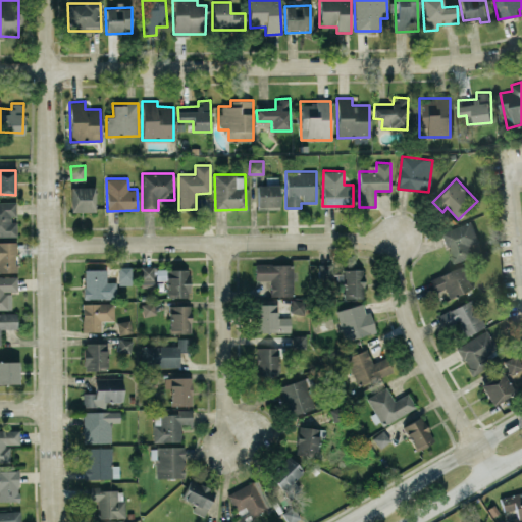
[(257,209),(279,209),(278,184),(256,185),(257,209)]
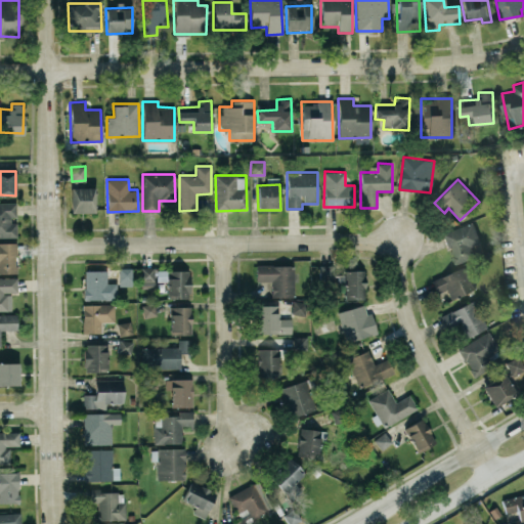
[(71,187),(71,213),(94,213),(95,187),(71,187)]
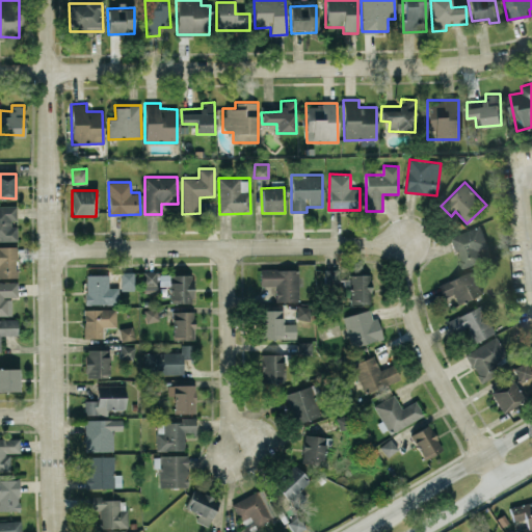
[(0,205),(0,240),(17,240),(17,223),(17,205),(0,205)]
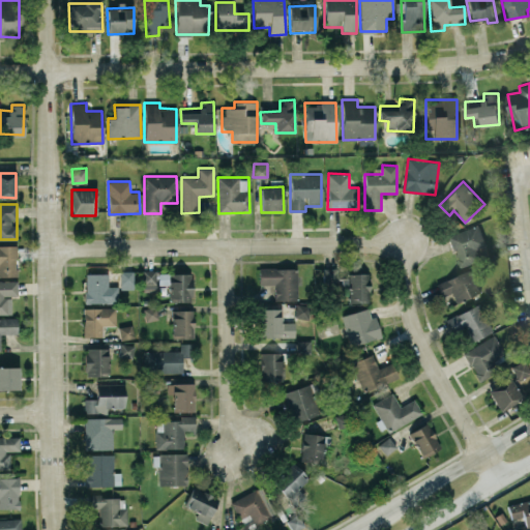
[(480,260),(477,246),(484,244),(480,226),(449,233),(458,266),(480,260)]
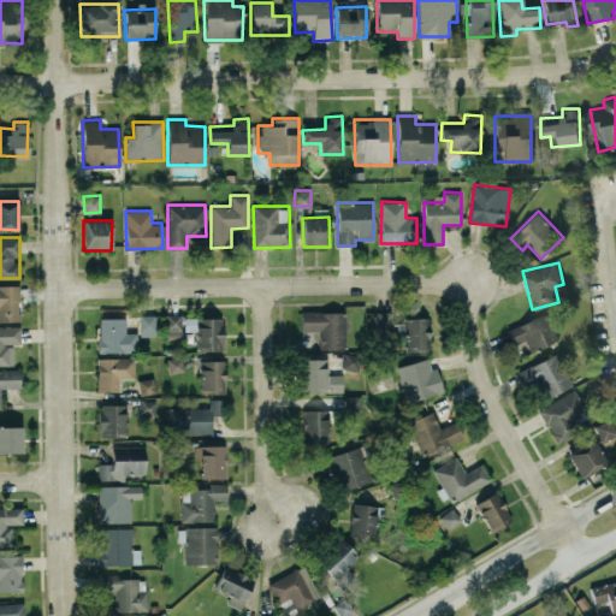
[(0,320),(19,321),(19,285),(0,284),(0,320)]
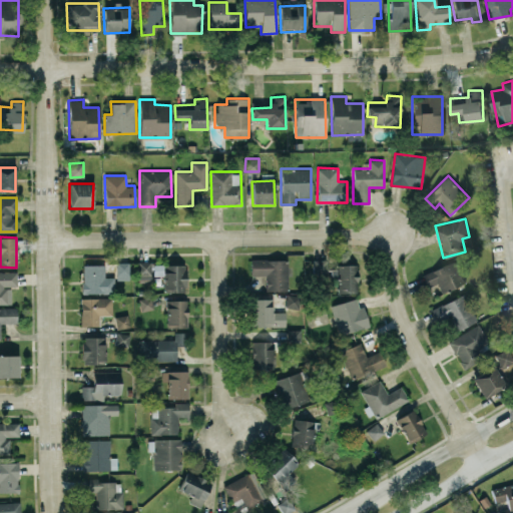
[(266,290),(288,290),(288,260),(250,260),(250,276),(266,276),(266,290)]
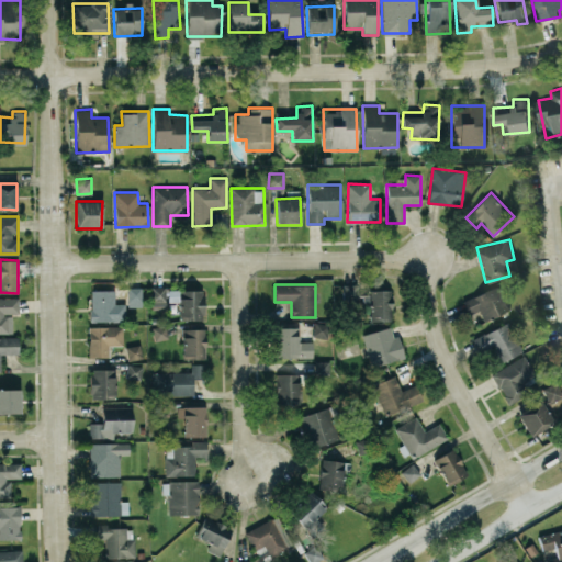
[(361,299),(361,284),(341,284),(343,299),(361,299)]
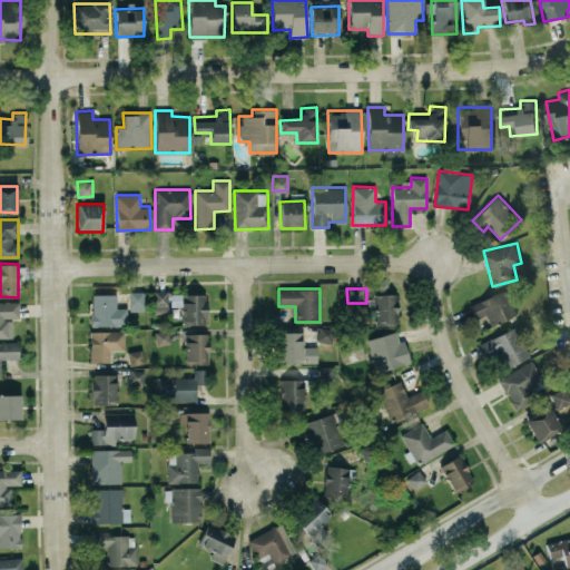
[(143,291),(129,292),(130,311),(144,311),(143,291)]
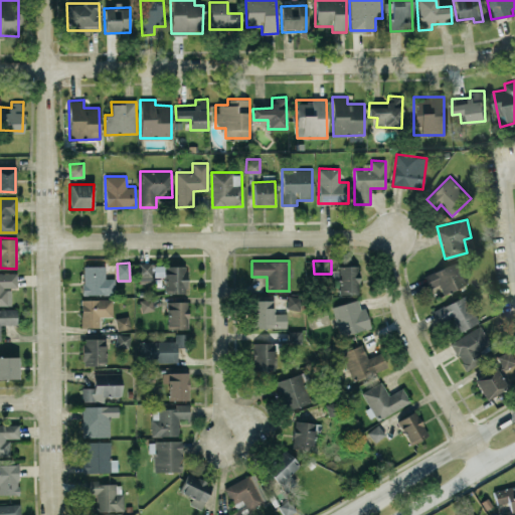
[(440,284),(443,293),(466,286),(459,263),(424,274),(428,287),(440,284)]
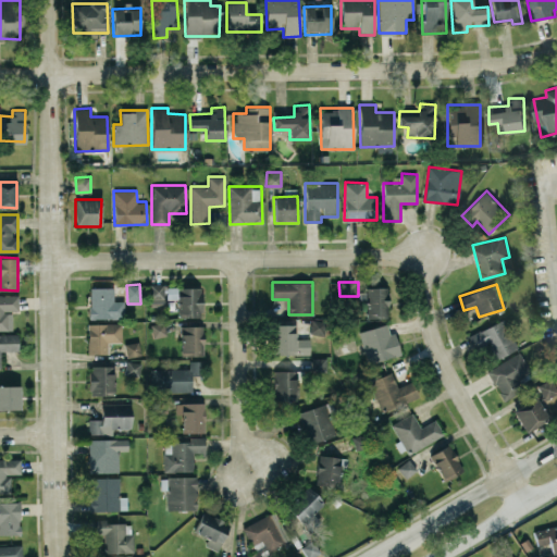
[(202,317),(202,286),(150,287),(150,304),(176,302),(176,317),(202,317)]
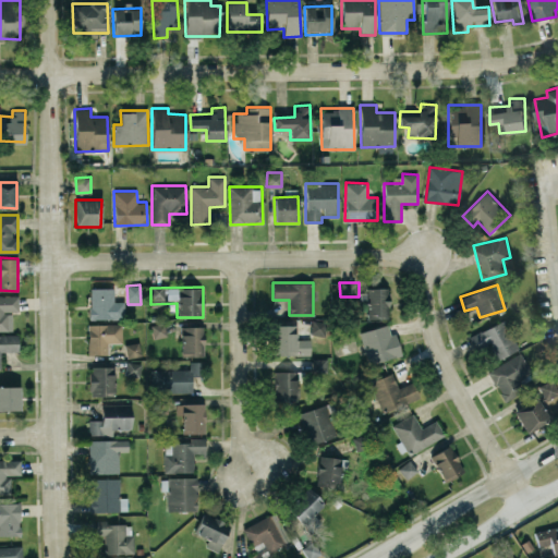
[(366,318),(389,317),(388,287),(365,288),(366,318)]
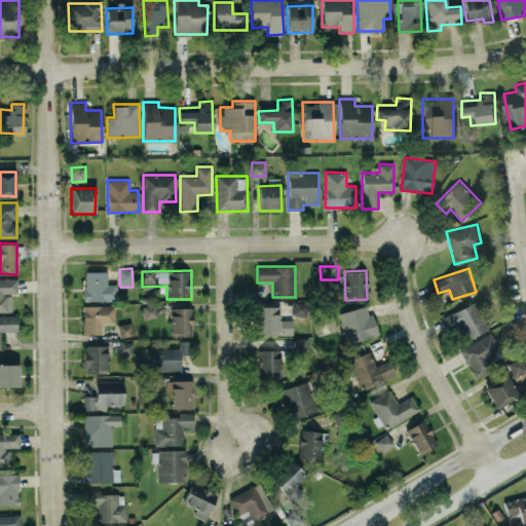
[(116,284),(107,285),(107,271),(84,271),(85,300),(117,300),(116,284)]
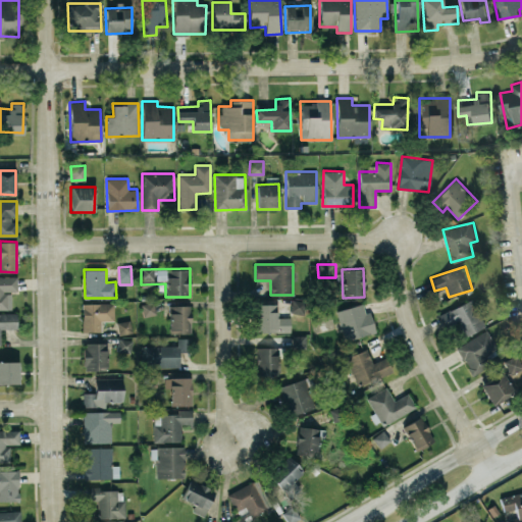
[(16,291),(16,276),(0,275),(0,309),(11,309),(10,291),(16,291)]
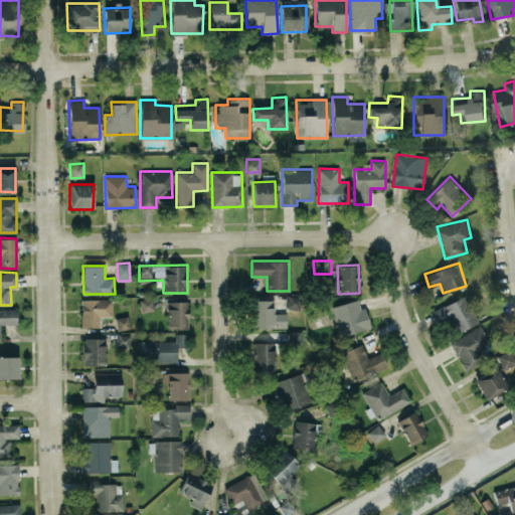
[(434,310),(440,323),(449,319),(455,333),(479,322),(466,295),(434,310)]
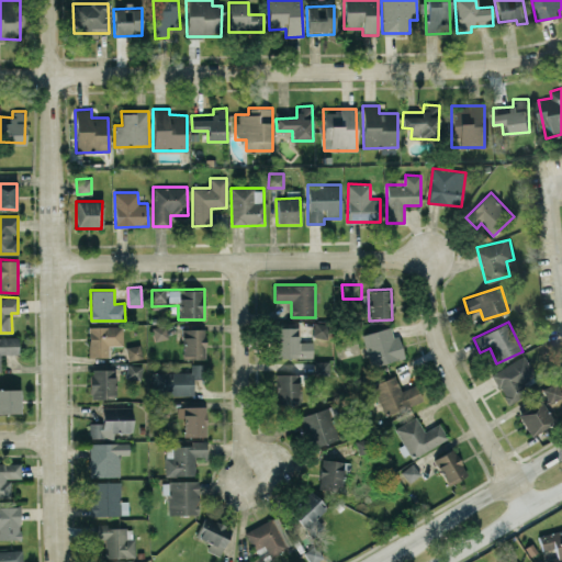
[(313,336),(326,337),(327,324),(314,323),(313,336)]
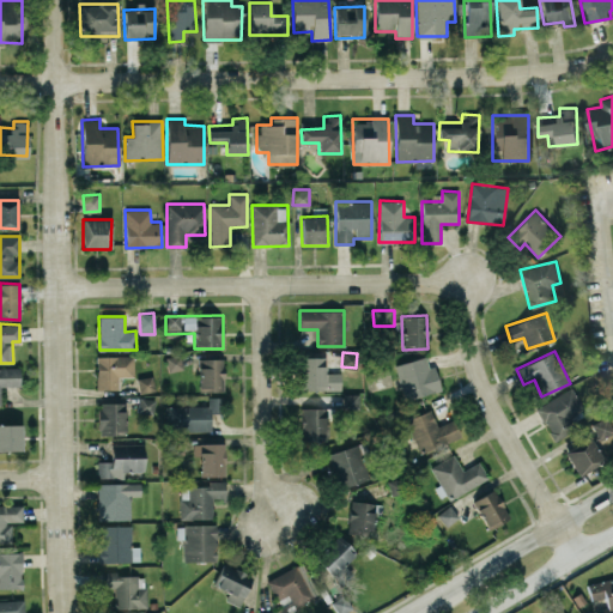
[(165,358),(168,371),(182,369),(180,354),(165,358)]
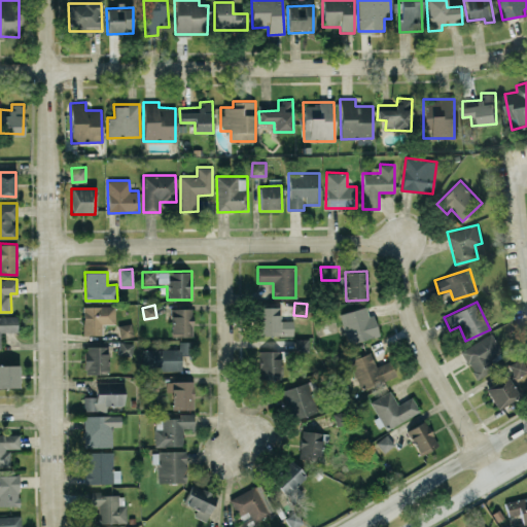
[(83,335),(102,334),(101,323),(115,323),(114,306),(82,306),(83,335)]
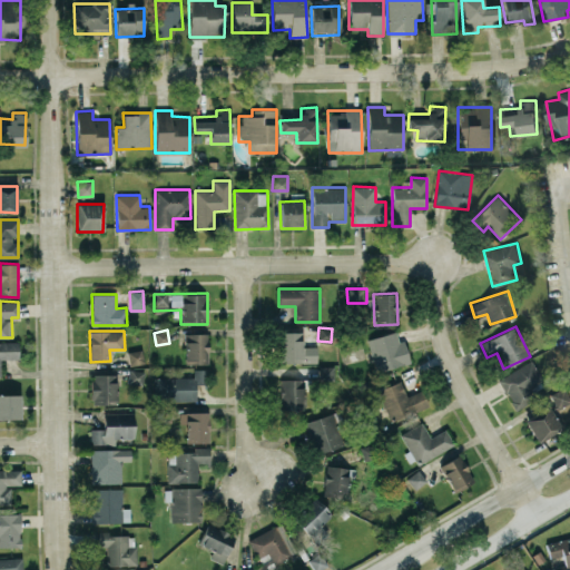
[(366,338),(376,372),(410,362),(403,340),(399,341),(396,331),(366,338)]
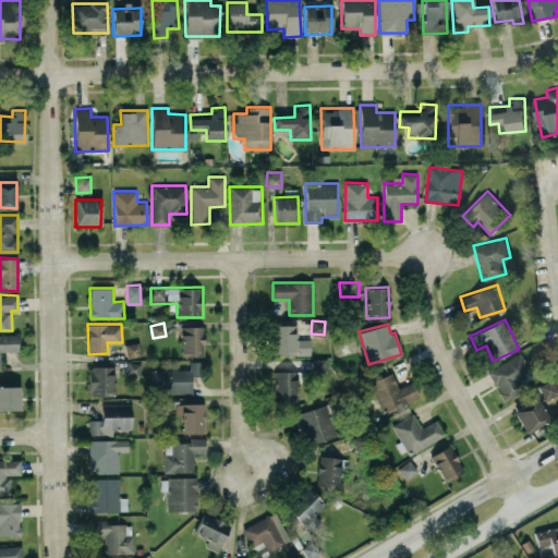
[(275,354),(310,354),(310,339),(295,339),(295,325),(274,325),(275,354)]
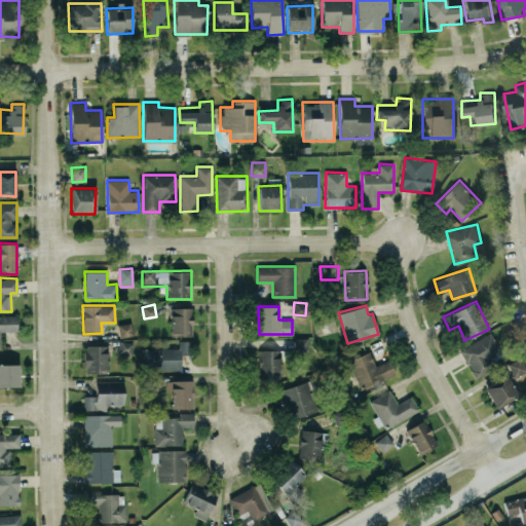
[(170,308),(171,335),(192,334),(192,307),(170,308)]
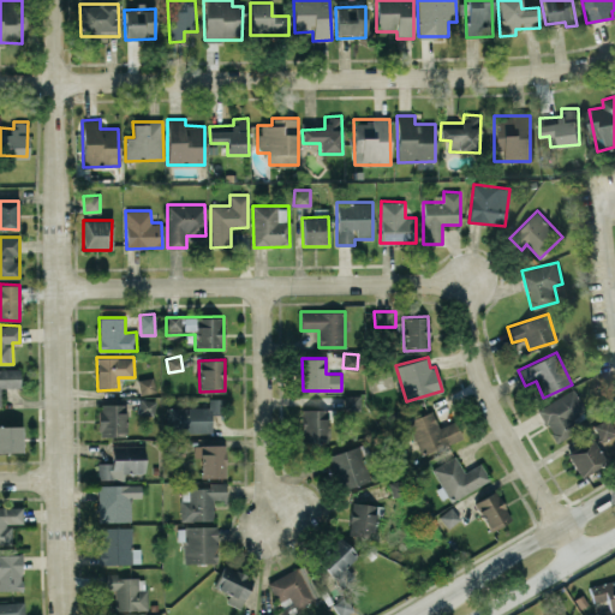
[(0,405),(1,406),(0,388),(21,388),(19,369),(0,369),(0,405)]
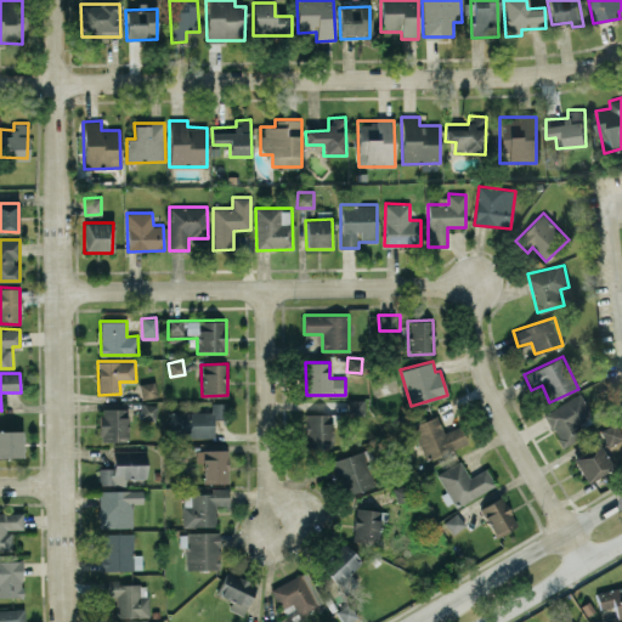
[(141,397),(156,396),(154,382),(140,384),(141,397)]
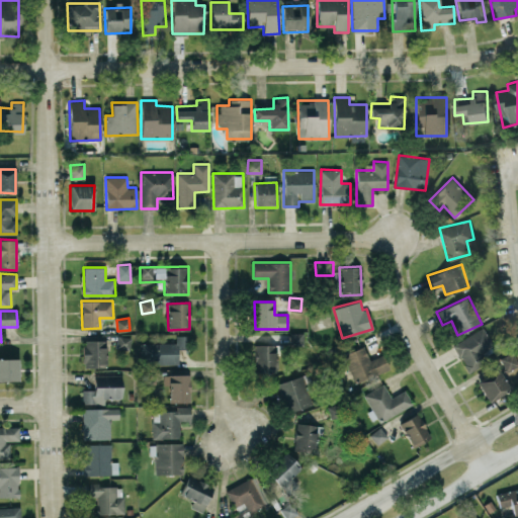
[(454,342),(466,371),(487,363),(483,352),(493,348),(485,329),(454,342)]
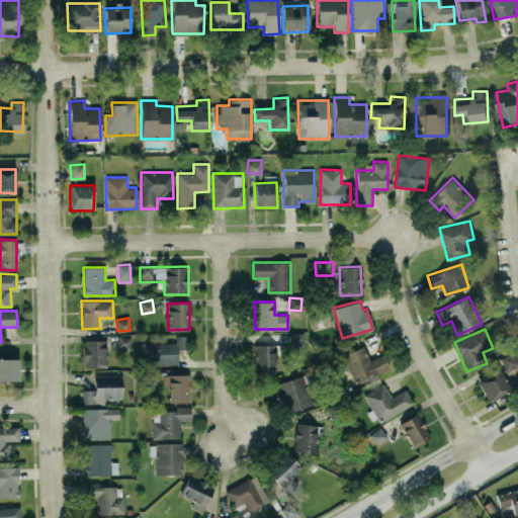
[(178,363),(178,348),(187,348),(187,335),(176,336),(176,342),(140,343),(141,364),(178,363)]
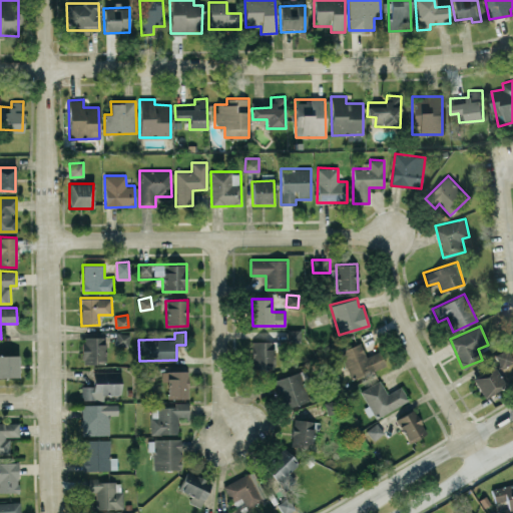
[(128,346),(129,334),(117,333),(115,344),(128,346)]
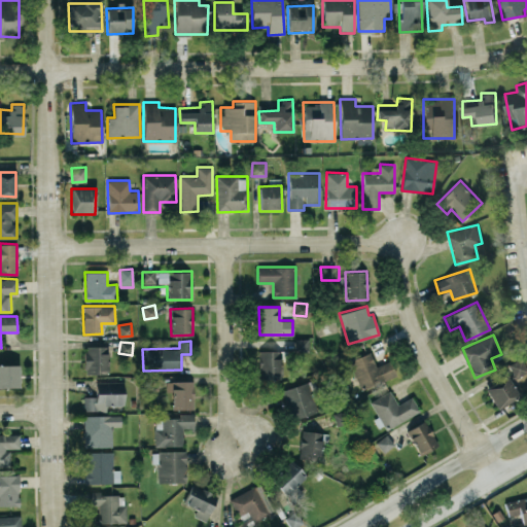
[(107,346),(84,346),(84,373),(108,373),(107,346)]
